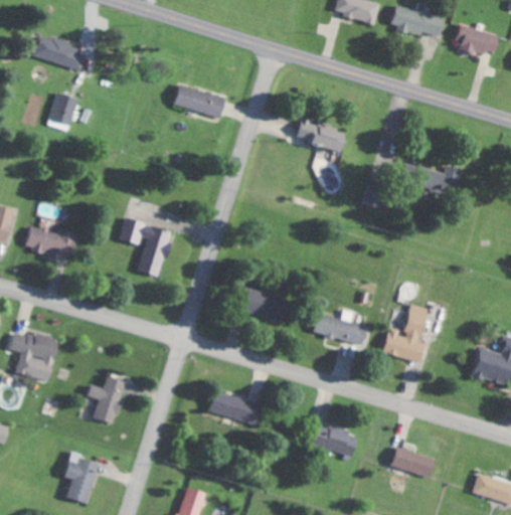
[(338,0),(335,12),(375,23),(380,4),(367,0),(338,0)]
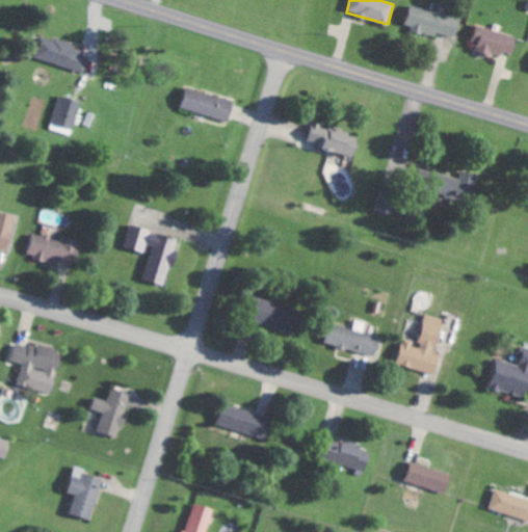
[(445,5),(431,2),(429,10),(411,5),(404,26),(453,38),(458,18),(443,14),(445,5)]
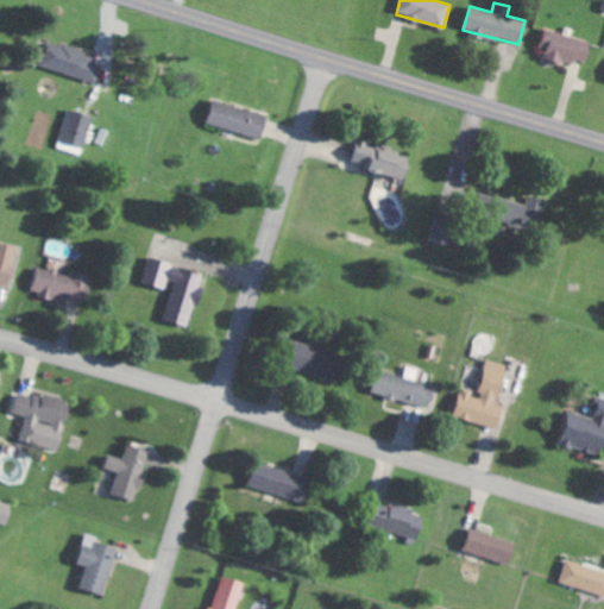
[(591,43),(547,29),(538,56),(560,63),(561,61),(572,64),(574,58),(585,62),(591,43)]
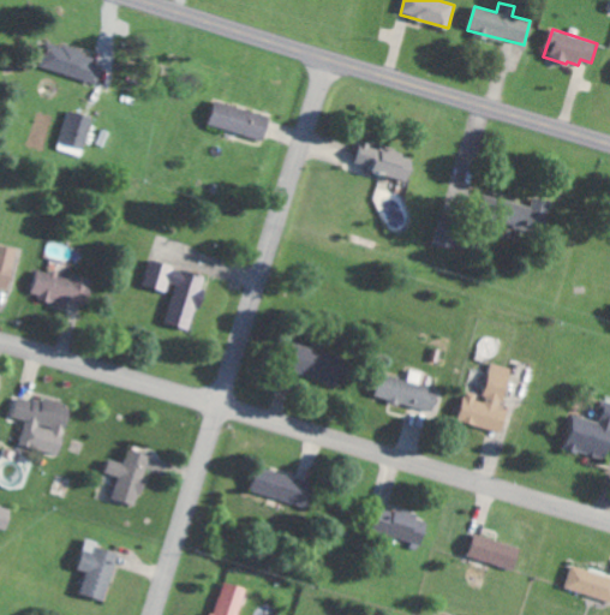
[(39,67),(96,83),(101,66),(91,63),(94,55),(46,42),(39,67)]
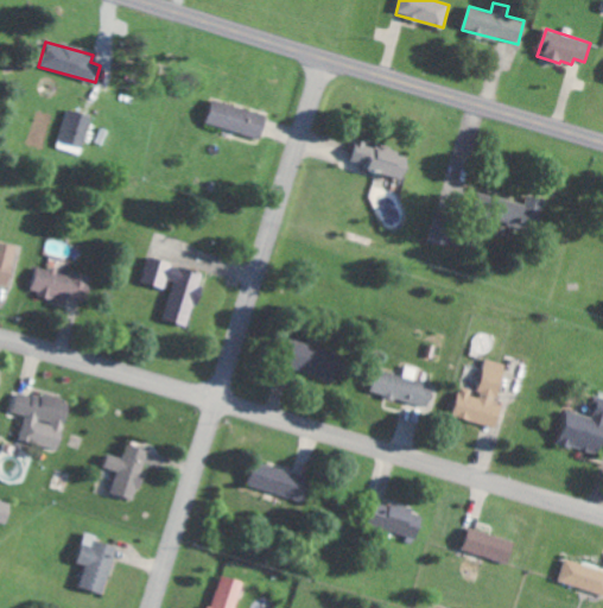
[(268,115),(213,100),(205,124),(261,139),(268,115)]
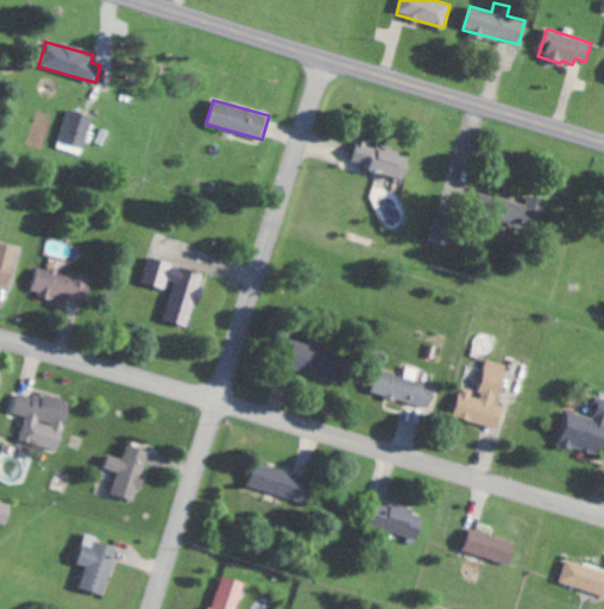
[(55,148),(80,156),(92,118),(67,110),(55,148)]
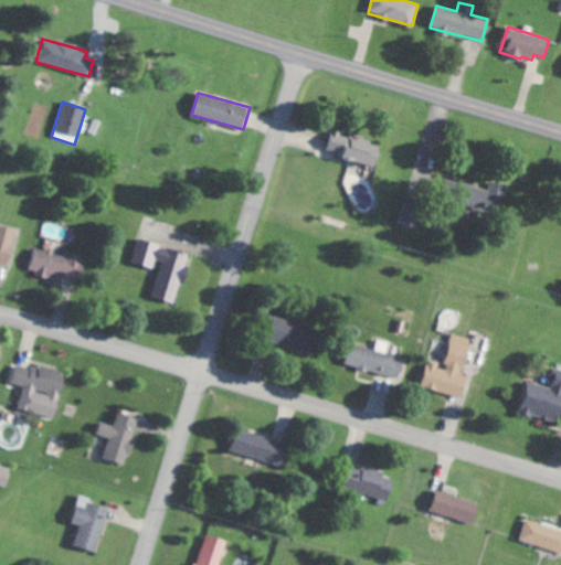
[(382,142),(330,130),(325,153),(377,166),(382,142)]
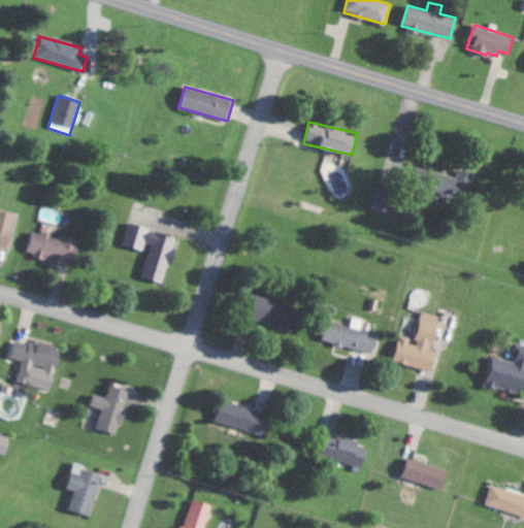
[(435,184),(436,172),(420,170),(418,180),(435,184)]
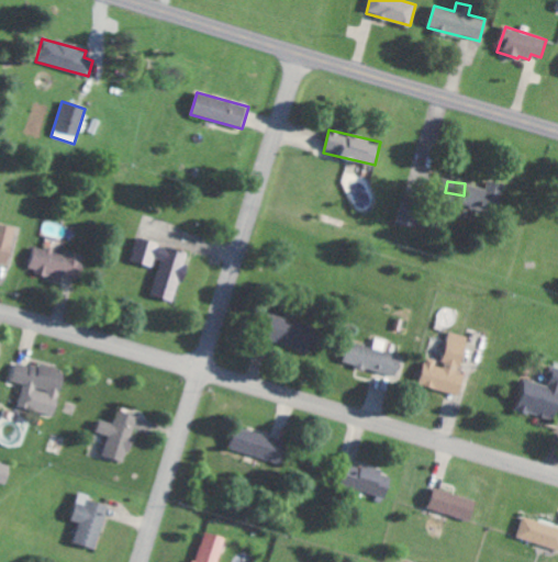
[(416,228),(422,208),(401,203),(397,224),(416,228)]
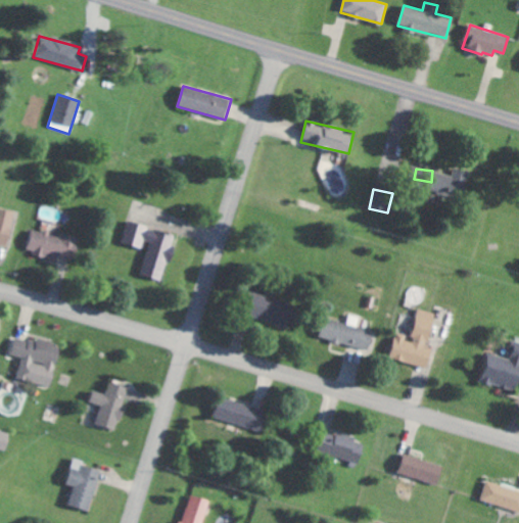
[(0,245),(7,247),(13,212),(0,209),(0,245)]
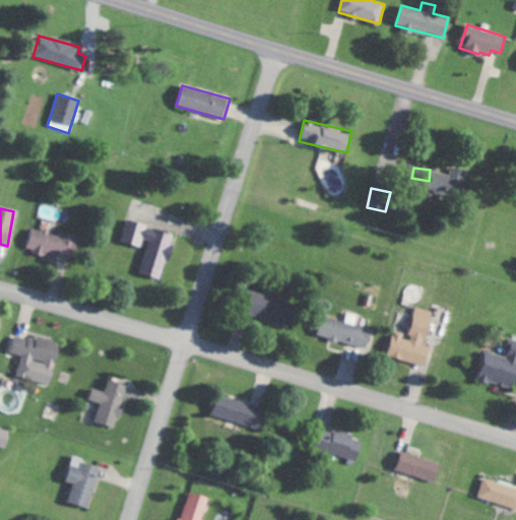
[(139,273),(159,279),(165,261),(168,262),(175,234),(125,220),(120,242),(140,247),(142,239),(147,241),(139,273)]
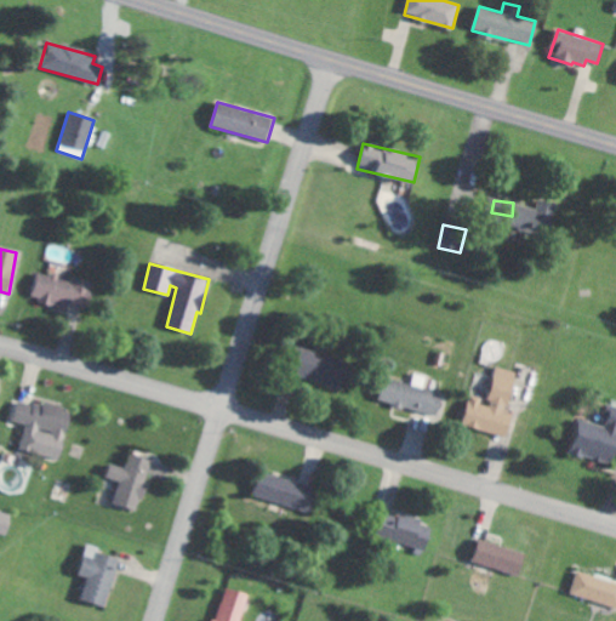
[(87,312),(93,283),(70,278),(70,280),(34,272),(29,298),(87,312)]
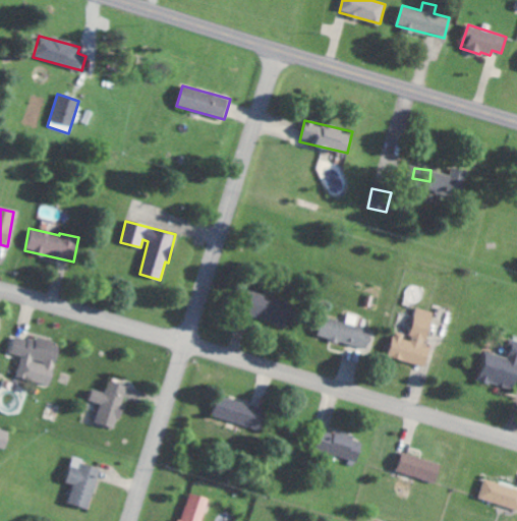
[(286,327),(293,303),(243,289),(238,304),(247,306),(245,314),(286,327)]
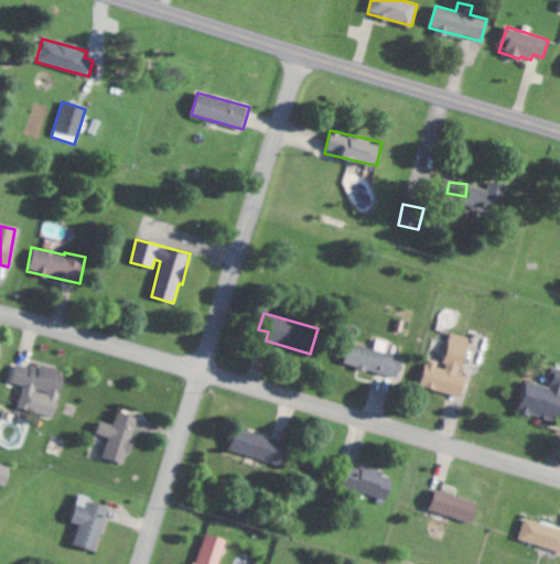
[(467,337),(449,334),(442,368),(435,367),(435,361),(426,359),(420,388),(460,396),(464,376),(461,375),(467,337)]
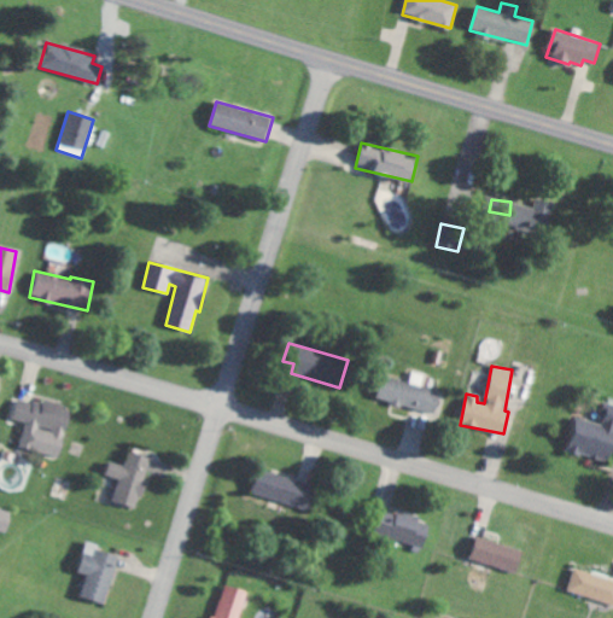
[(377,400),(435,417),(442,394),(416,386),(420,374),(413,372),(410,383),(383,375),(377,400)]
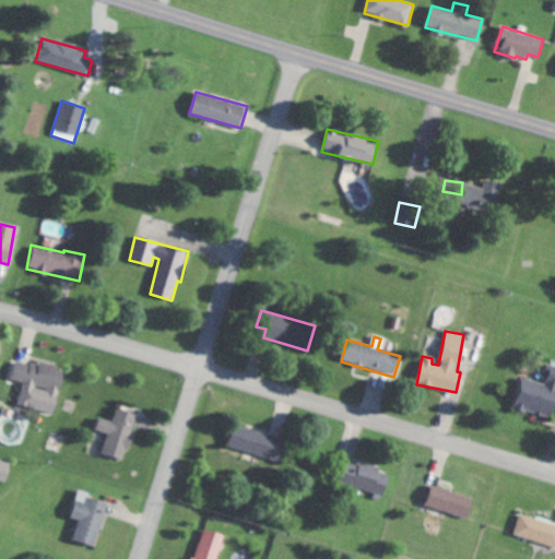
[(22,382),(16,405),(55,414),(66,370),(14,358),(9,379),(22,382)]
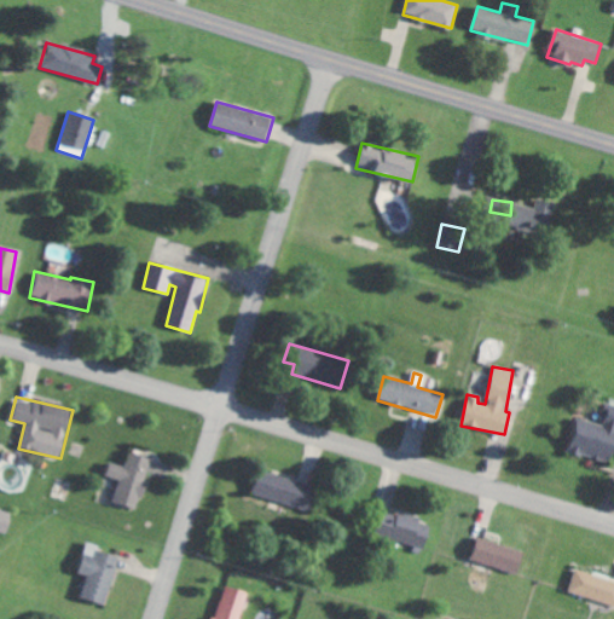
[(613,439),(613,405),(604,404),(598,424),(573,417),(563,451),(608,463),(613,439)]
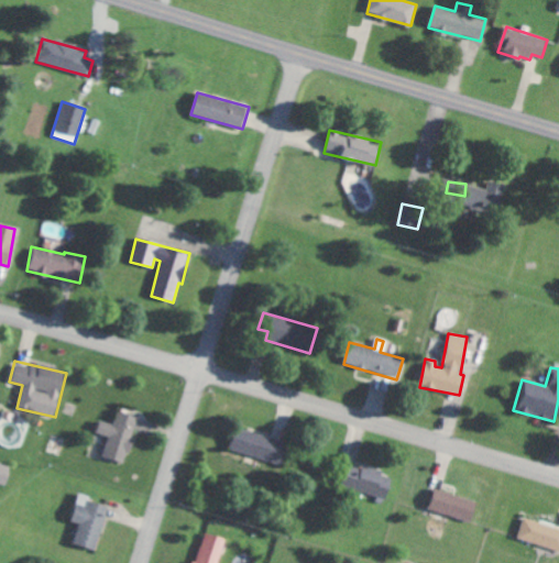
[(102,457),(127,463),(136,417),(117,412),(113,423),(99,421),(97,433),(108,437),(102,457)]
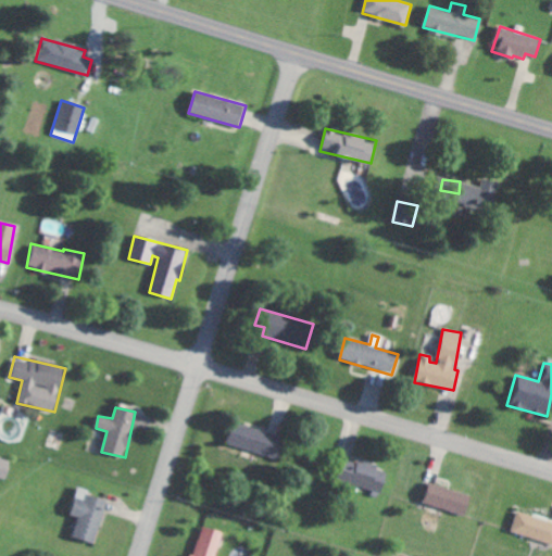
[(273,457),(278,434),(231,422),(225,444),(273,457)]
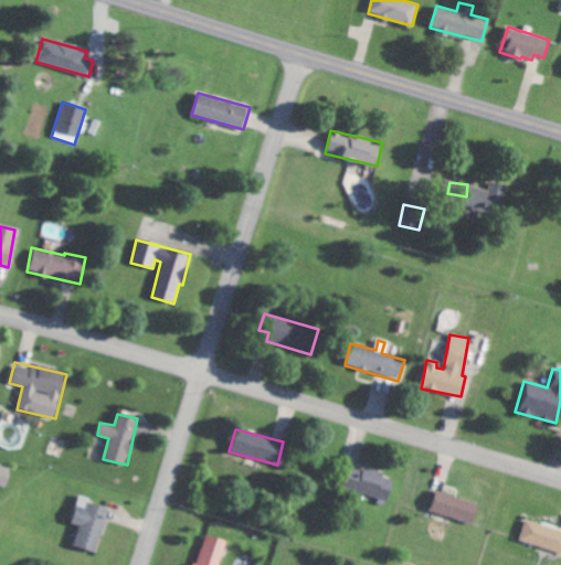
[(0,484),(4,486),(9,467),(0,465),(0,484)]
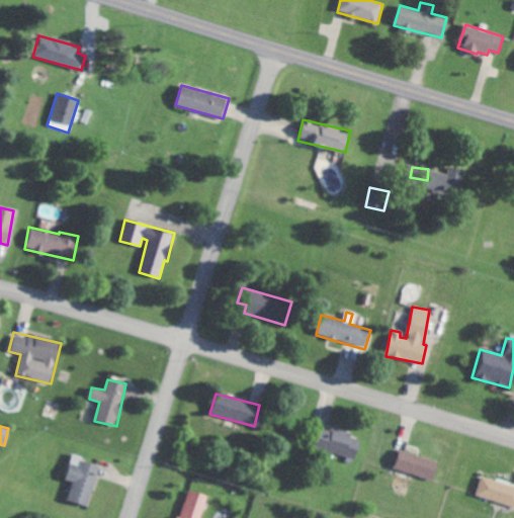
[(354,460),(359,441),(350,439),(352,435),(323,426),(316,448),(354,460)]
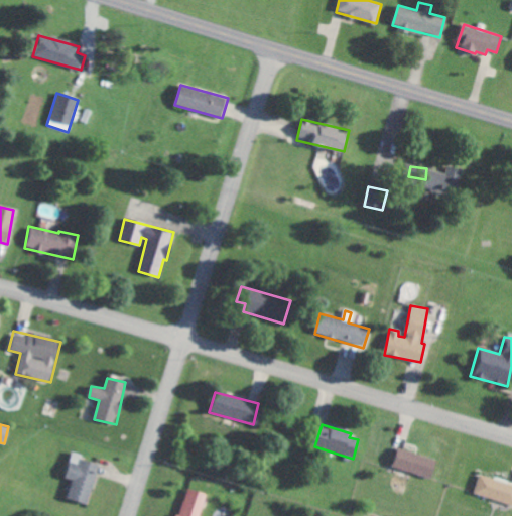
[(430,479),(436,461),(397,447),(391,467),(430,479)]
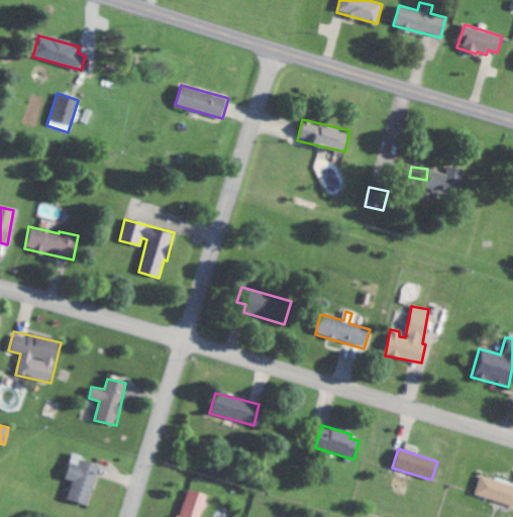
[(68,499),(89,504),(99,462),(81,458),(83,454),(73,451),(67,478),(72,479),(68,499)]
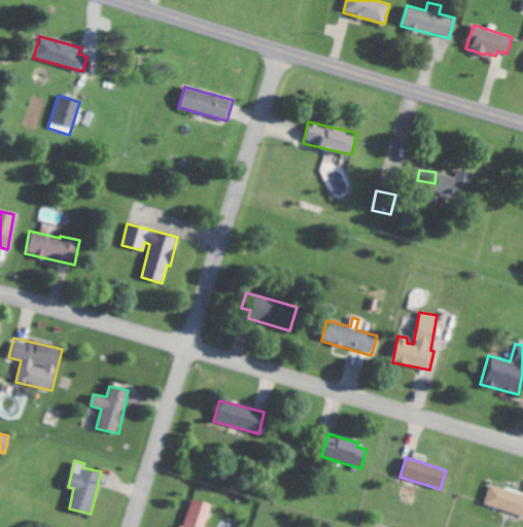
[(522,495),(487,485),(481,504),(522,516),(522,495)]
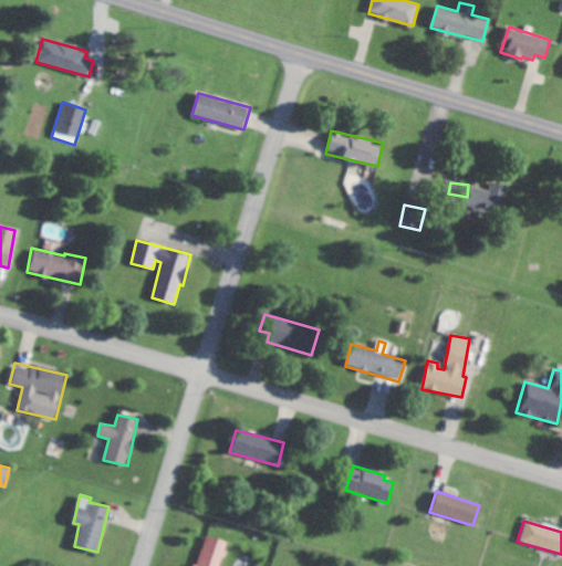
[(194,565),(217,565),(225,540),(204,533),(194,565)]
